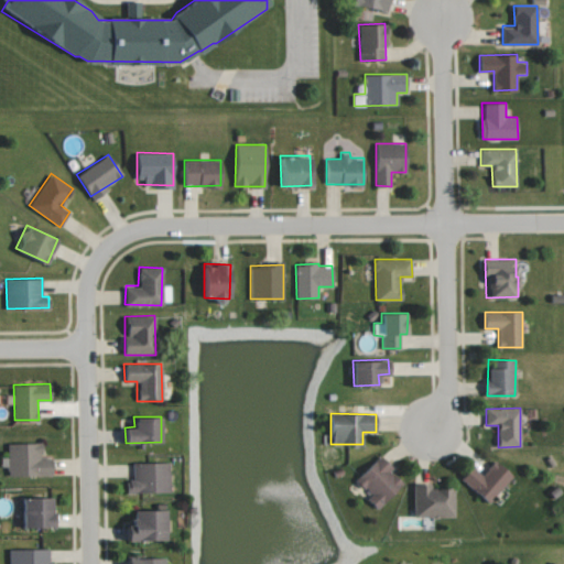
[(7,443),(8,476),(52,475),(52,457),(42,458),(42,442),(7,443)]
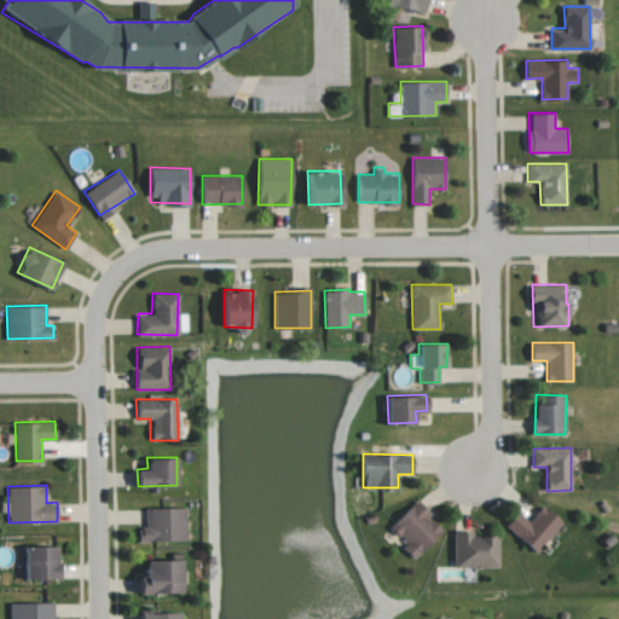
[(444,527),(415,501),(391,527),(408,543),(403,549),(415,560),(444,527)]
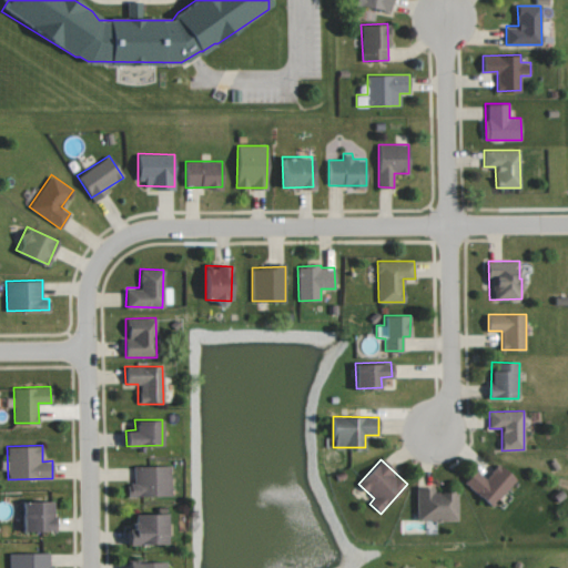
[(475,469),(464,482),(492,507),(516,479),(498,464),(485,478),(475,469)]
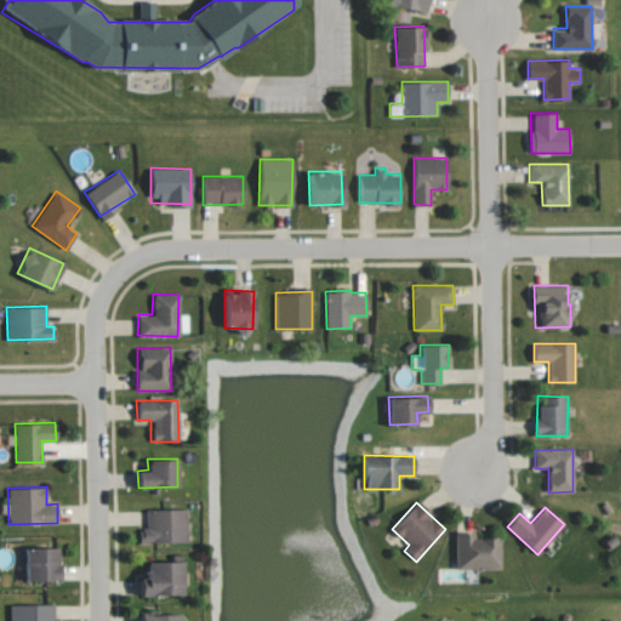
[(187,508),(147,508),(146,529),(140,529),(138,542),(186,543),(187,508)]
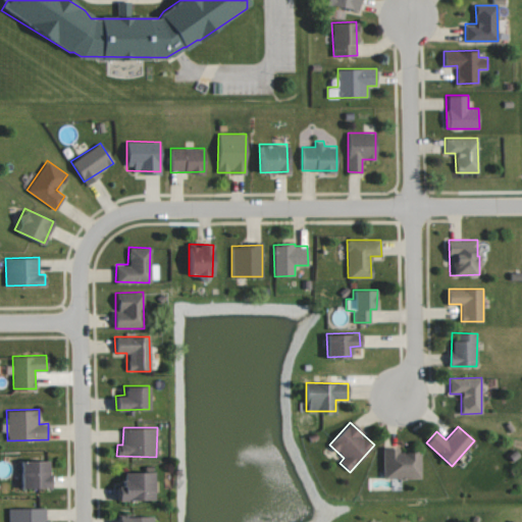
[(400,448),(382,448),(383,478),(421,477),(420,452),(400,452),(400,448)]
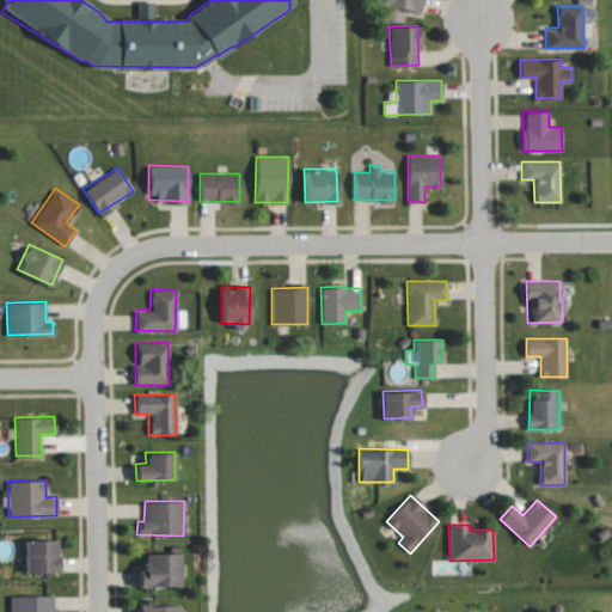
[(56,539),(24,539),(25,570),(57,570),(56,539)]
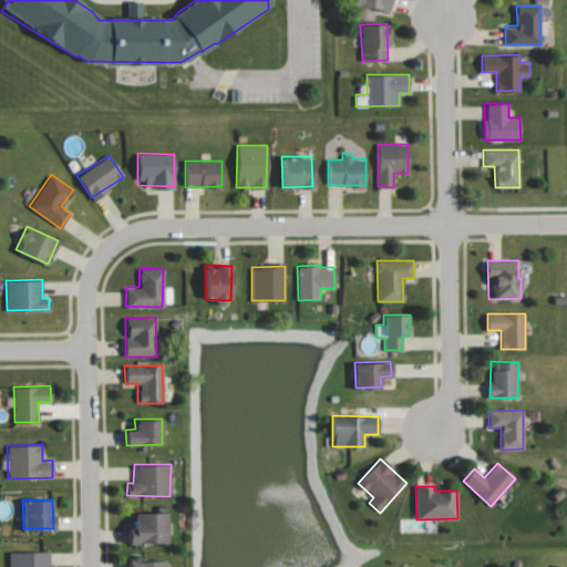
[(133,512),(134,525),(127,526),(129,544),(166,543),(165,511),(133,512)]
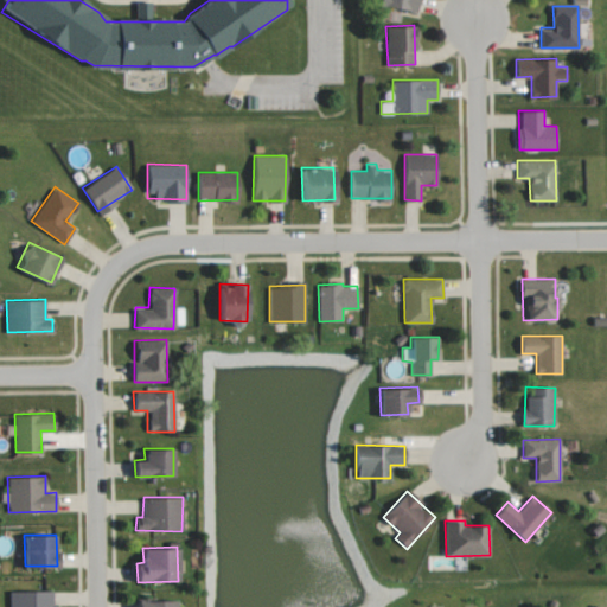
[(56,606),(56,589),(10,590),(10,606),(56,606)]
